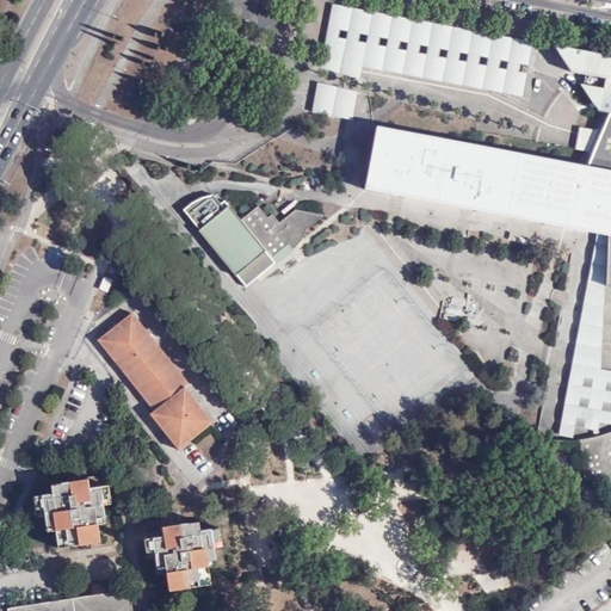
[(332,4),(320,67),(328,69),(339,6),(531,44),(532,43),(332,4)]
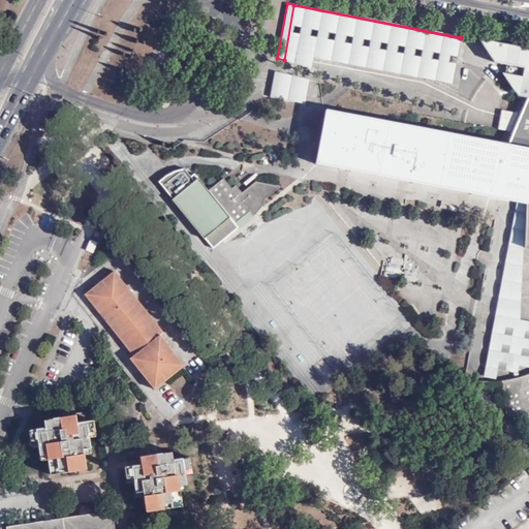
[(452,84),(460,38),(293,5),(284,60),(311,67),(313,57),(452,84)]
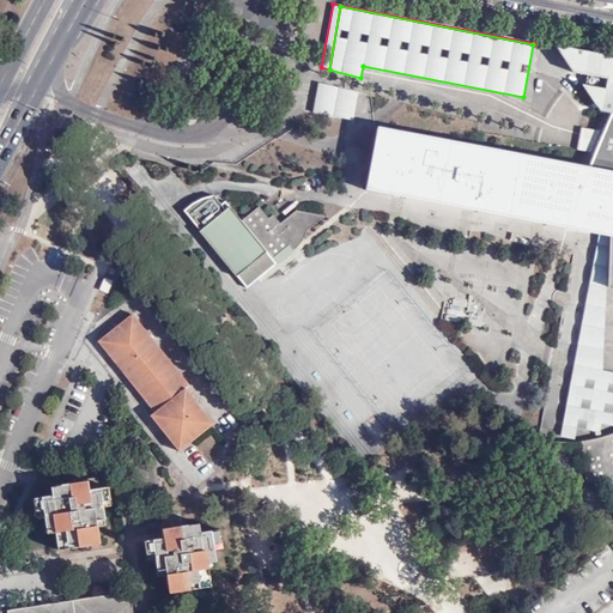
[(612,56),(556,47),(558,49),(563,52),(612,60),(612,56)]
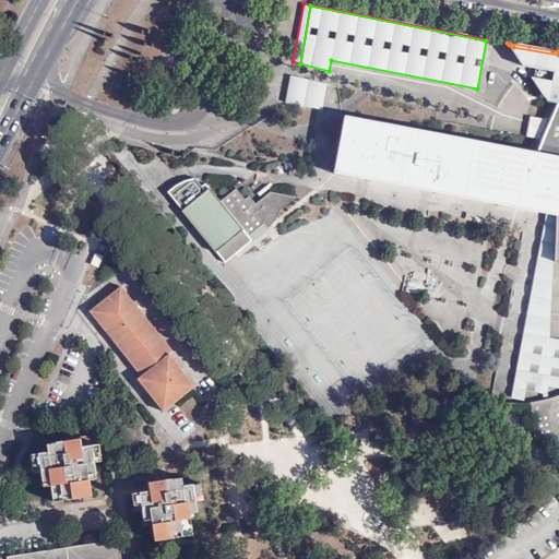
[(558,55),(513,47),(509,45),(523,67),(536,69),(534,79),(531,78),(547,103),(551,104),(545,119),(536,139),(530,154),(344,118),(342,130),(346,137),(347,144),(346,152),(334,168),(333,175),(518,210),(519,205),(545,211),(555,213),(551,261),(558,260),(558,55)]
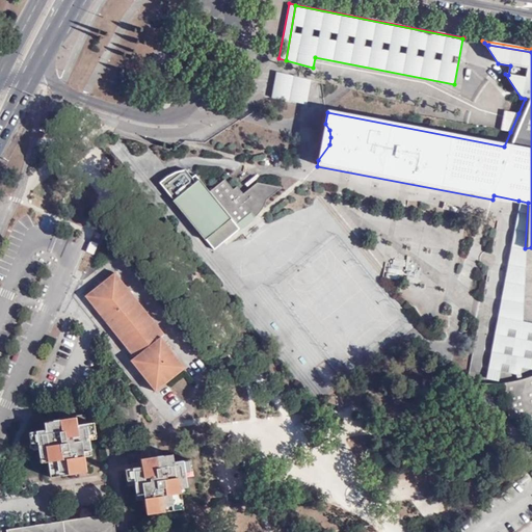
[(275,72),(271,98),(277,99),(282,77),(283,74),(275,72)]
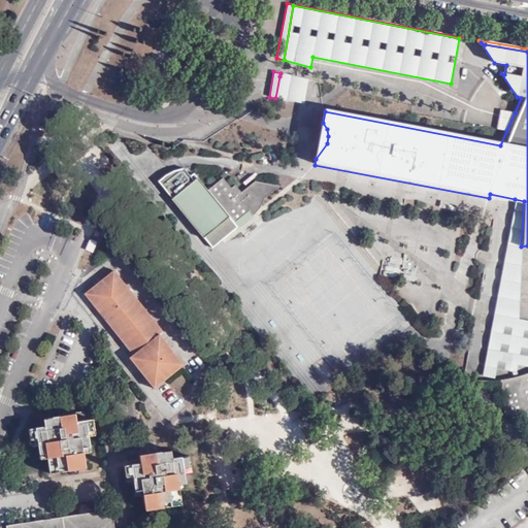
[(308,79),(281,73),(279,76),(275,98),(304,103),(308,79)]
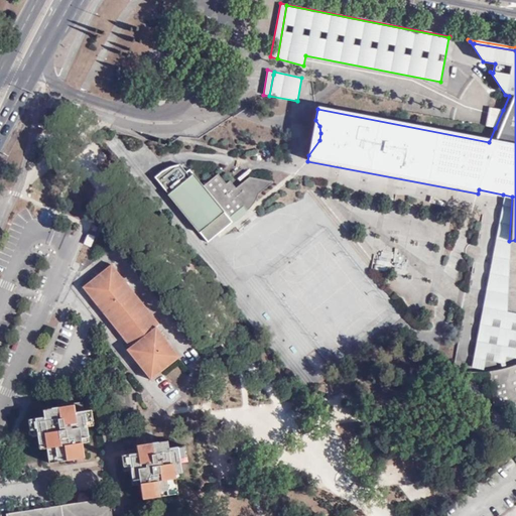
[(495,128),(503,110),(489,108),(486,127),(495,128)]
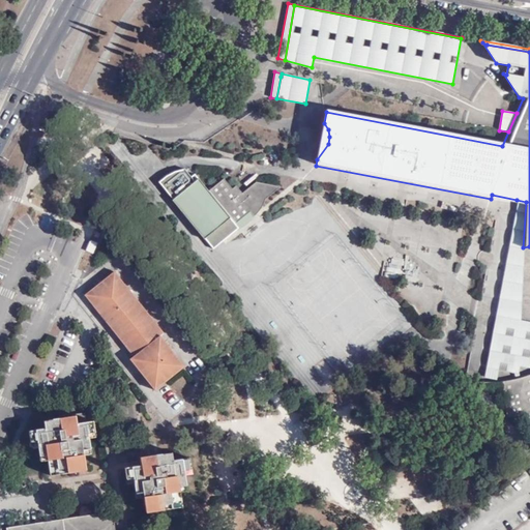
[(328,129),(324,123),(317,159),(328,144),(329,137),(328,129)]
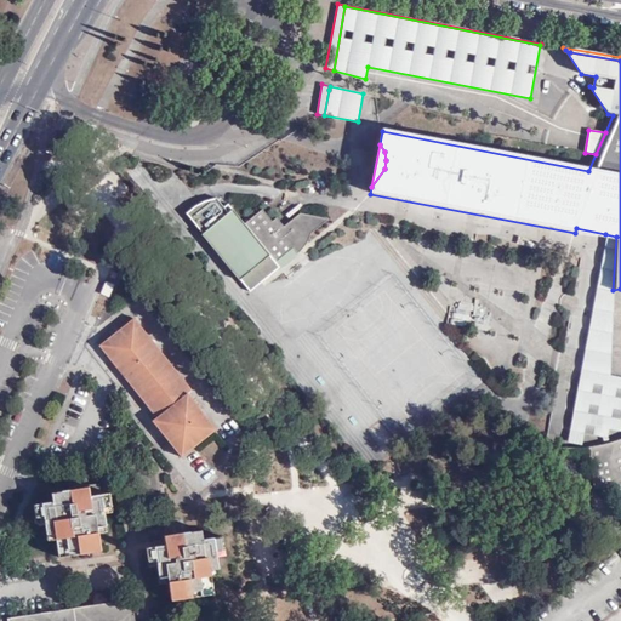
[(191,220),(249,294),(280,269),(298,256),(302,250),(309,239),(308,234),(328,220),(302,214),(284,228),(277,218),(272,223),(263,211),(245,224),(228,204),(224,208),(217,199),(191,220)]
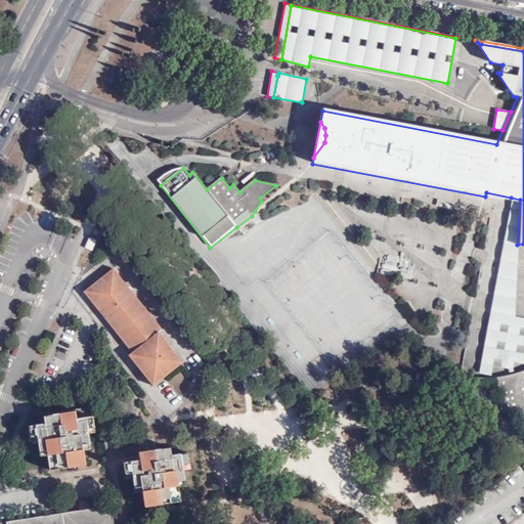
[(520,200),(511,198),(479,373),(490,375),(492,364),(512,368),(513,360),(522,362),(523,352),(523,317),(514,315),(517,247),(517,245),(520,200)]
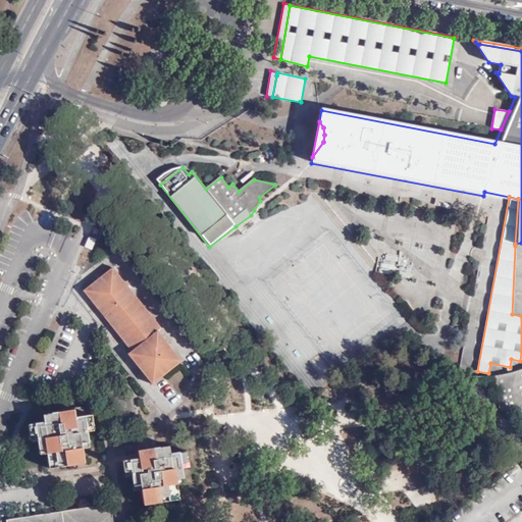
[(118,266),(94,286),(103,298),(99,300),(105,308),(109,304),(116,314),(112,316),(115,320),(119,316),(127,327),(123,330),(128,337),(133,333),(142,346),(138,348),(148,360),(143,363),(148,370),(153,367),(162,377),(187,359),(163,329),(166,325),(118,266)]
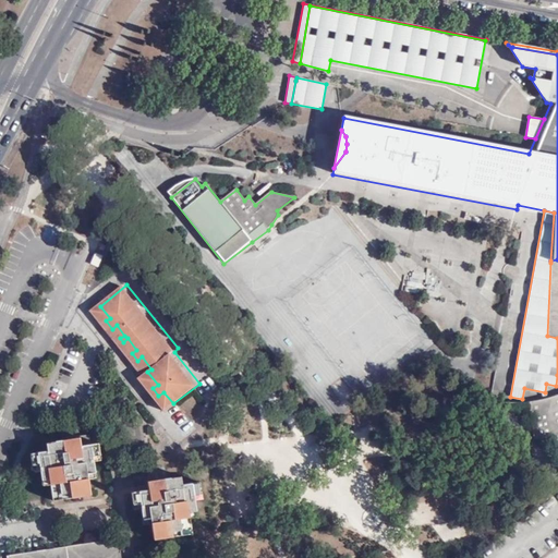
[(110,318),(100,306),(97,310),(106,320),(110,318)]
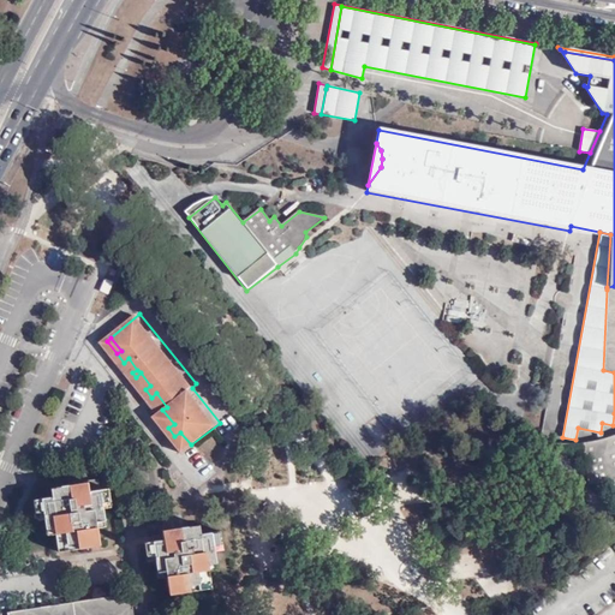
[(129,358),(124,363),(132,372),(137,370),(129,358)]
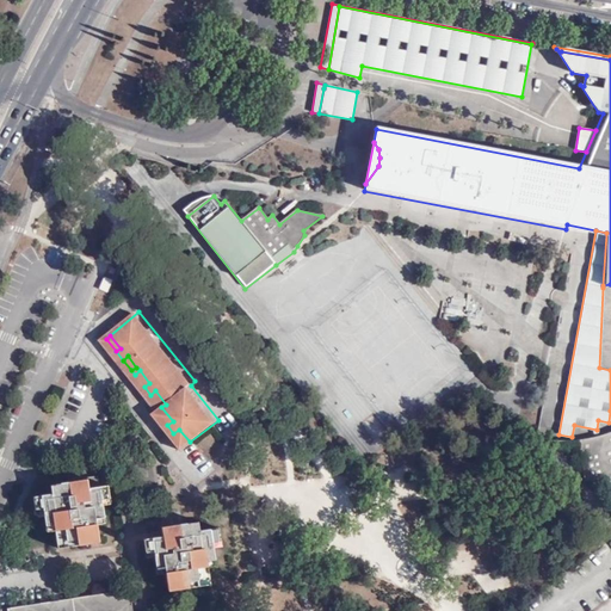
[(135,375),(144,387),(149,383),(140,370),(135,375)]
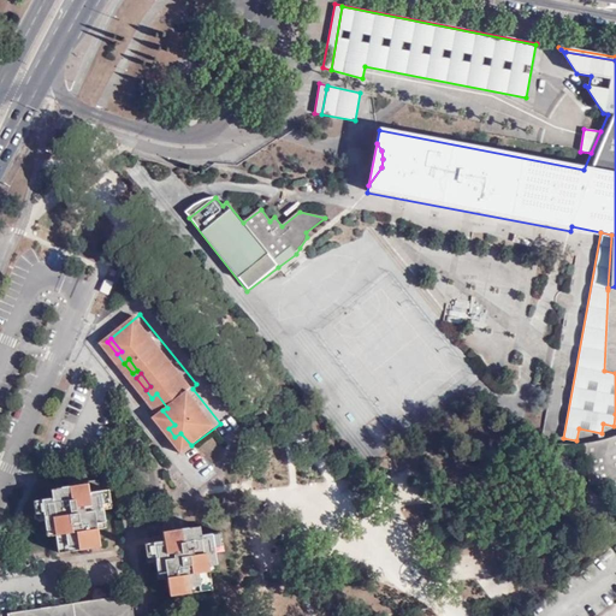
[(157,394),(152,398),(163,412),(163,410),(167,408),(157,394)]
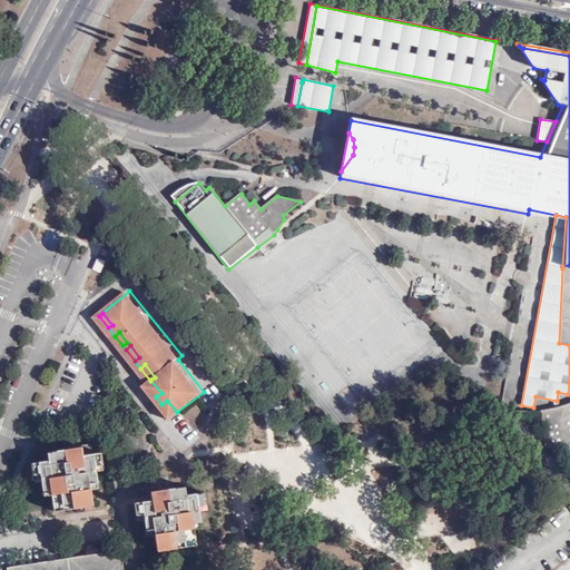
[(150,380),(150,381),(147,384),(156,396),(161,393),(150,380)]
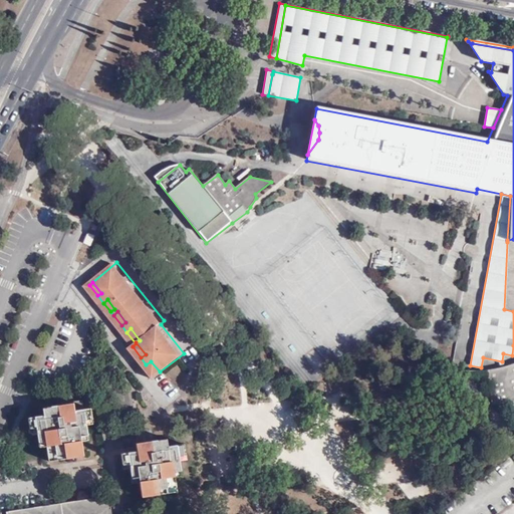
[(155,375),(160,371),(151,361),(146,364),(155,375)]
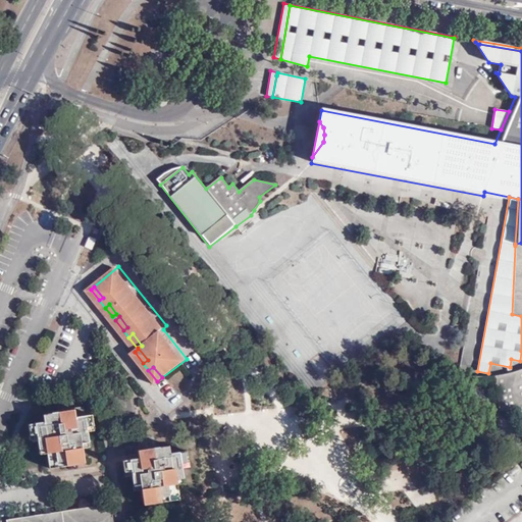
[(521,368),(514,371),(494,375),(498,410),(513,408),(521,405),(521,368)]
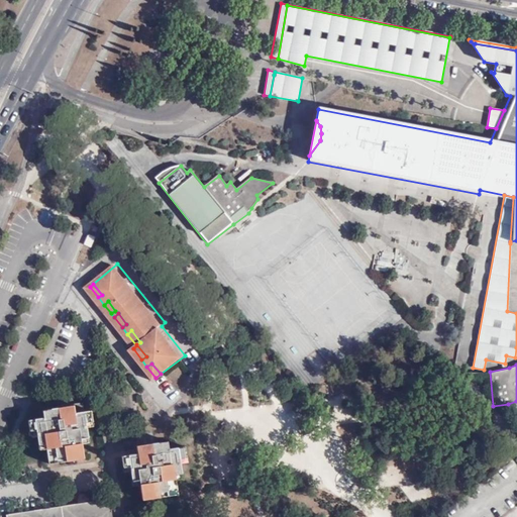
[(77,413),(87,411),(85,400),(60,404),(60,407),(63,418),(77,418),(77,413)]
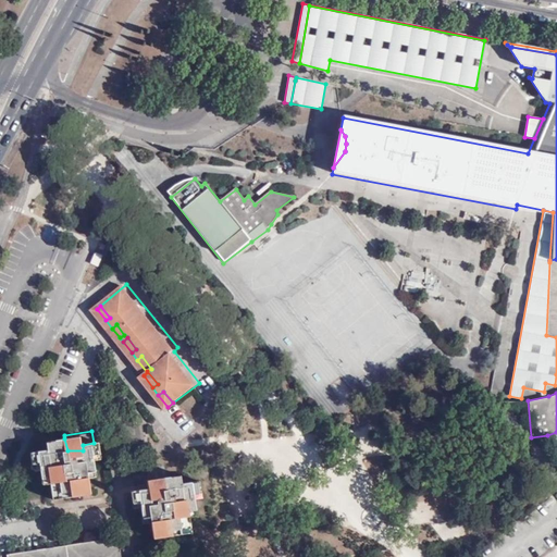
[(100,442),(94,443),(83,445),(83,450),(67,450),(64,438),(48,442),(49,449),(32,453),(34,465),(41,462),(42,468),(44,478),(52,477),(53,483),(56,499),(91,494),(89,479),(88,471),(98,470),(96,460),(102,459),(100,442)]
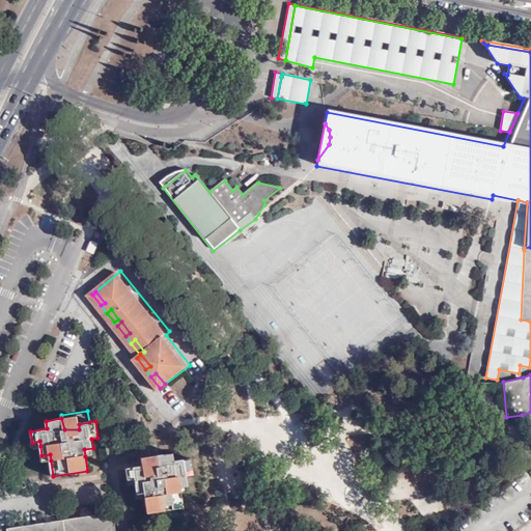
[(134,470),(133,470),(127,471),(130,486),(136,485),(138,495),(145,495),(146,501),(148,514),(183,508),(180,495),(180,490),(188,488),(187,478),(186,473),(192,472),(189,462),(173,464),(172,455),(156,458),(159,470),(145,473),(144,467),(134,470)]
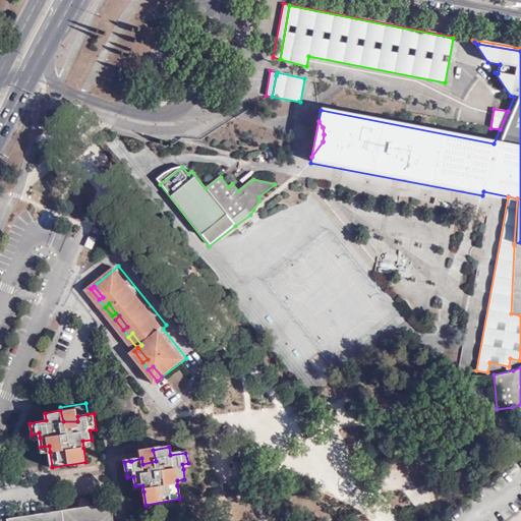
[(129,456),(130,461),(131,461),(141,458),(142,464),(156,461),(153,450),(153,447),(139,451),(139,454),(129,456)]
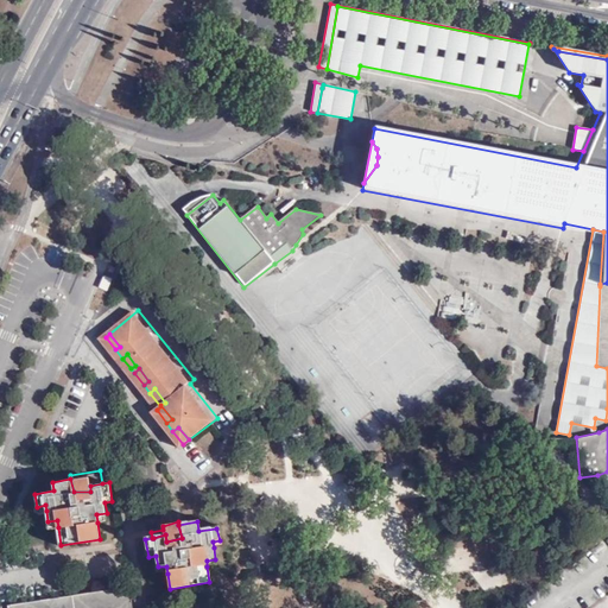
[(12,607),(135,607),(132,587),(12,603),(12,607)]
